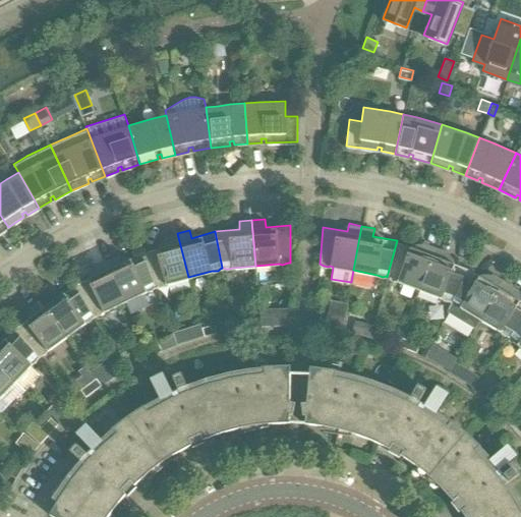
[(167,244),(142,251),(156,286),(158,285),(161,286),(164,285),(166,283),(188,277),(177,233),(164,237),(167,244)]
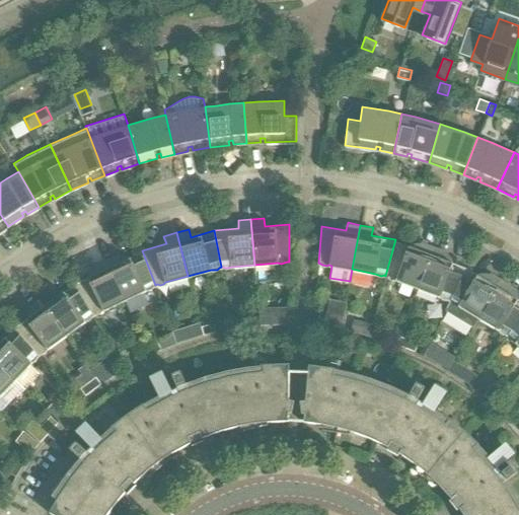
[(395,279),(418,287),(433,245),(421,240),(418,248),(395,239),(385,276),(387,276),(389,278),(392,279),(395,279)]
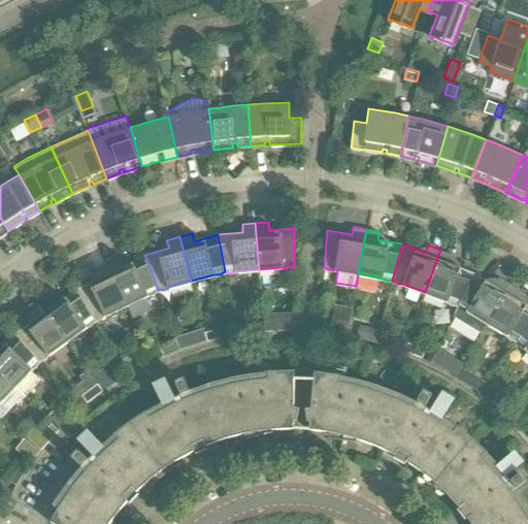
[(455,304),(457,304),(472,270),(450,262),(453,254),(440,250),(425,292),(447,301),(450,303),(452,304),(455,304)]
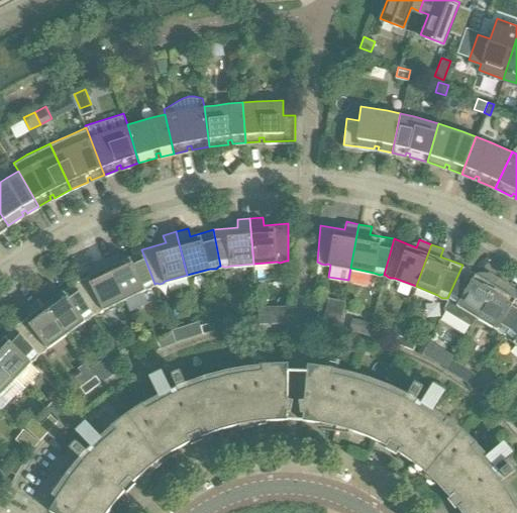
[(116,252),(105,258),(124,298),(145,288),(148,288),(151,287),(153,285),(154,284),(141,249),(120,260),(116,252)]
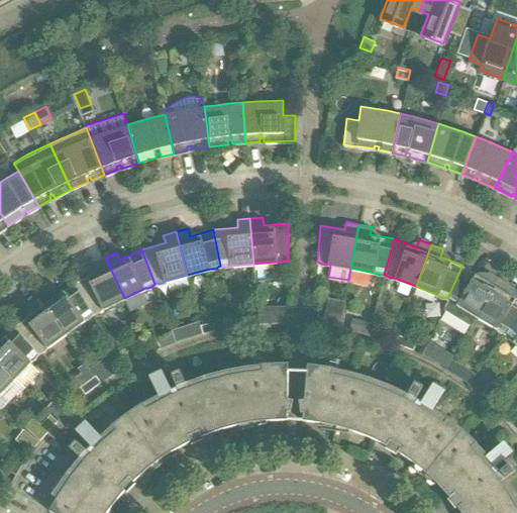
[(96,271),(75,281),(94,313),(95,312),(98,312),(101,310),(103,308),(124,298),(105,258),(93,264),(96,271)]
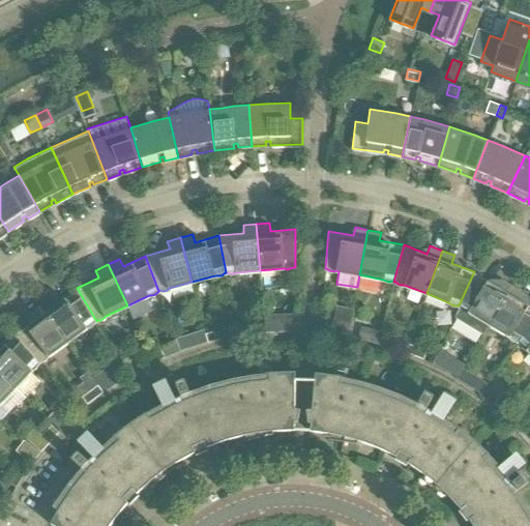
[(482,332),(489,324),(511,284),(501,278),(496,285),(474,271),(459,305),(454,316),(482,332)]
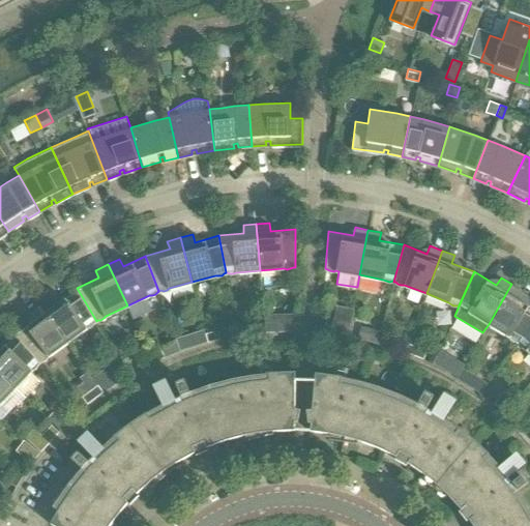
[(517,341),(518,342),(529,324),(529,304),(519,298),(523,291),(511,284),(489,324),(509,337),(510,339),(513,341),(517,341)]
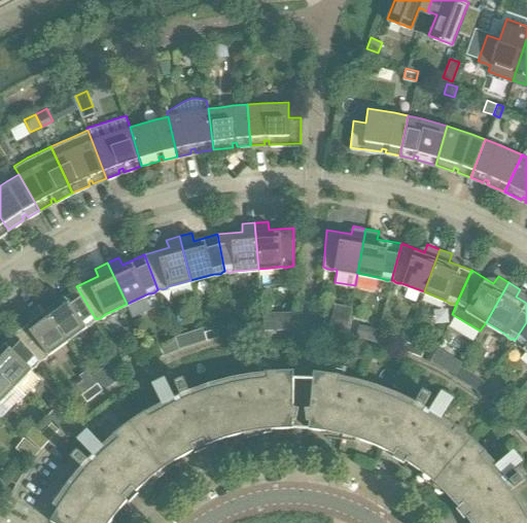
[(51,294),(40,302),(67,339),(86,325),(90,324),(93,322),(94,320),(96,319),(76,286),(56,301),(51,294)]
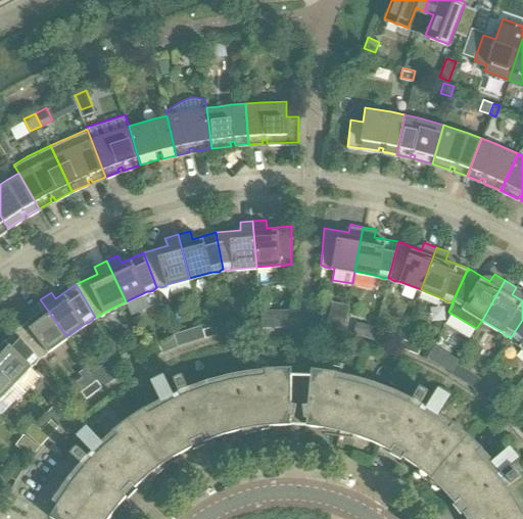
[(35,314),(14,328),(39,357),(41,356),(43,355),(46,354),(48,350),(66,336),(40,299),(30,308),(35,314)]
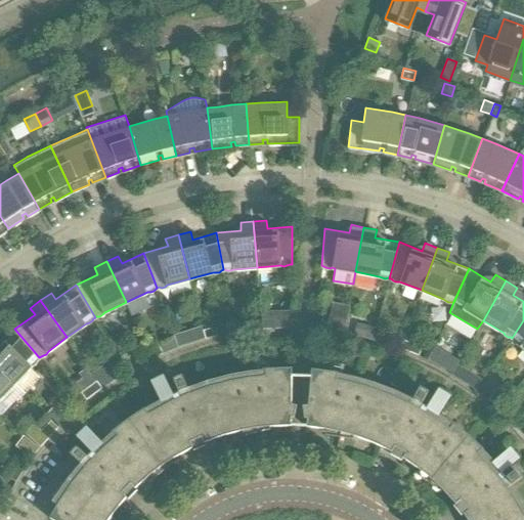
[(292,308),(261,309),(262,327),(292,326),(292,308)]
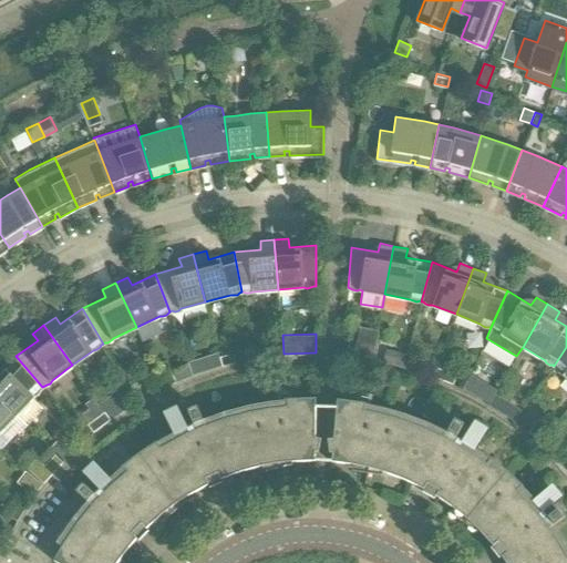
[(357,356),(372,358),(375,344),(359,341),(357,356)]
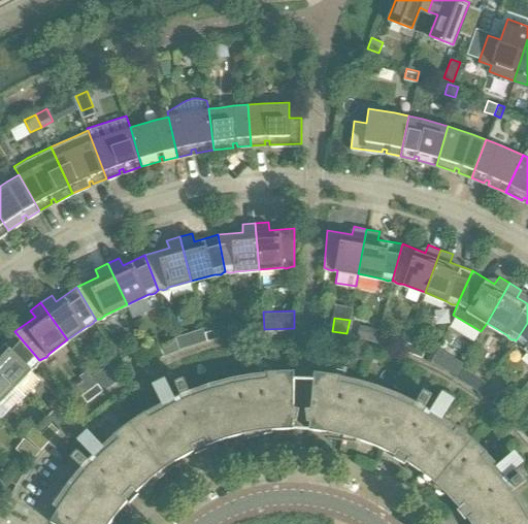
[(357,334),(376,339),(380,327),(360,322),(357,334)]
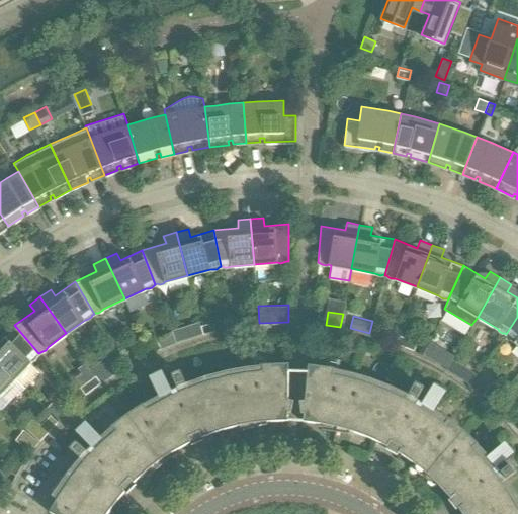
[(514,341),(517,344),(517,317),(506,334),(508,335),(509,338),(511,340),(514,341)]
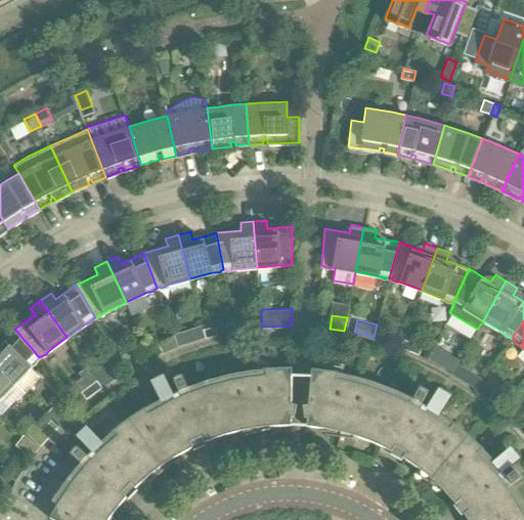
[(187,328),(190,340),(205,336),(202,323),(187,328)]
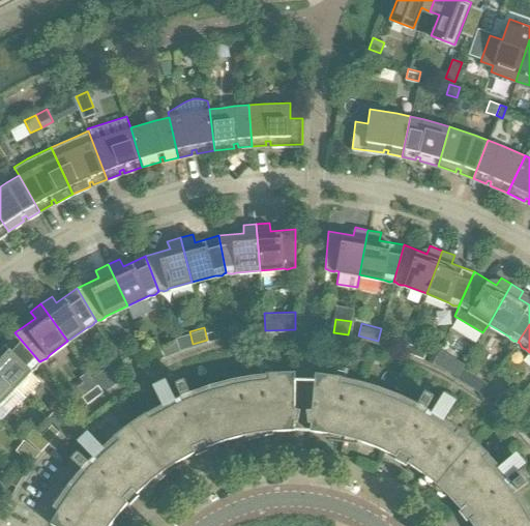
[(205,331),(208,340),(221,337),(218,328),(205,331)]
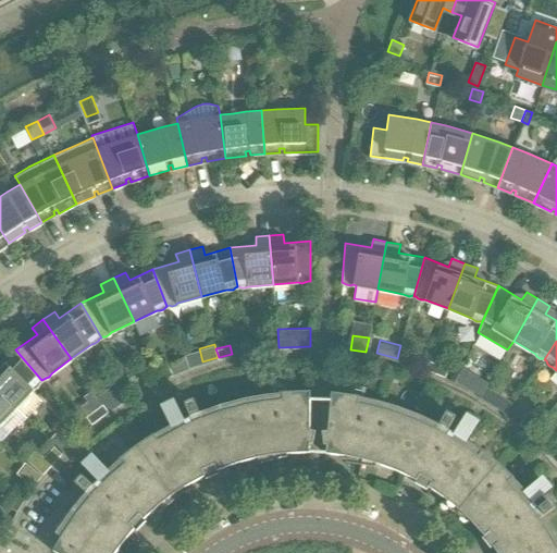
[(400,345),(397,358),(409,361),(412,348),(400,345)]
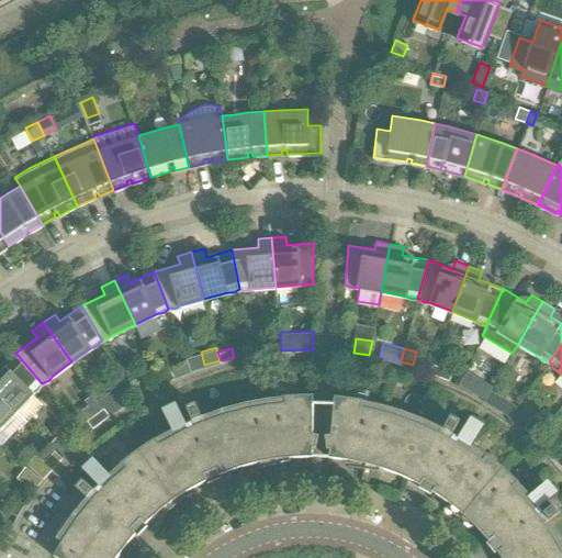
[(0,393),(26,420),(43,403),(33,393),(34,391),(37,390),(40,388),(41,384),(42,383),(15,353),(0,369),(0,393)]
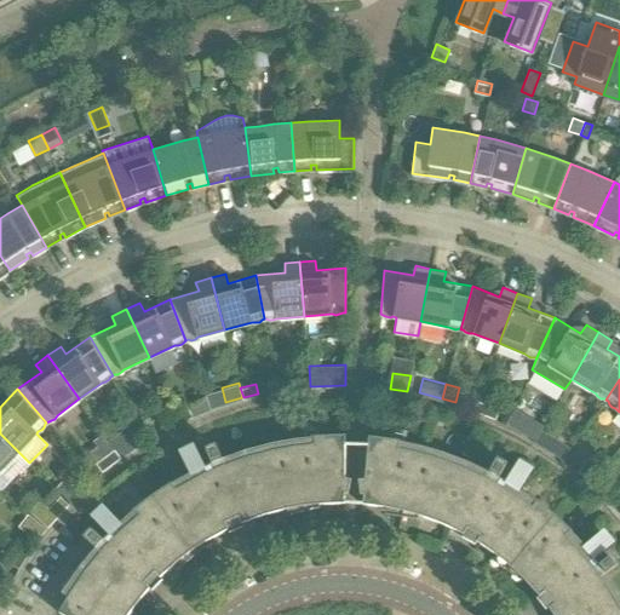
[(474,409),(482,412),(495,418),(499,407),(477,398),(474,409)]
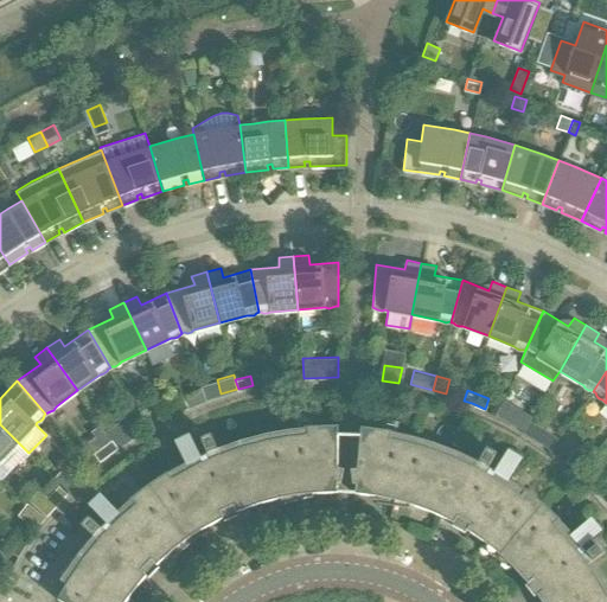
[(184,397),(171,403),(176,412),(189,407),(184,397)]
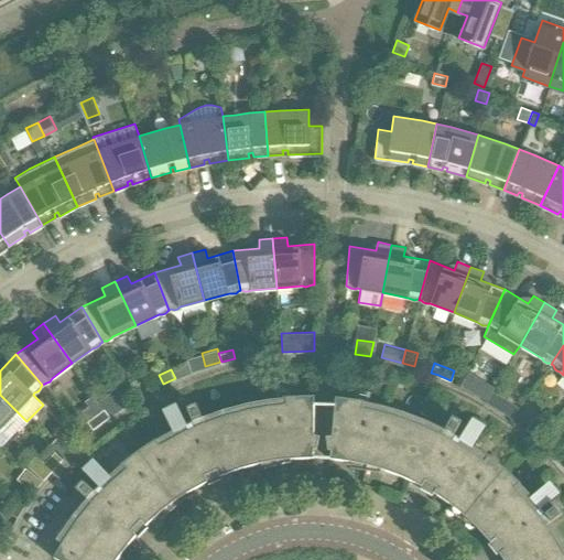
[(163,384),(159,375),(147,380),(150,389),(163,384)]
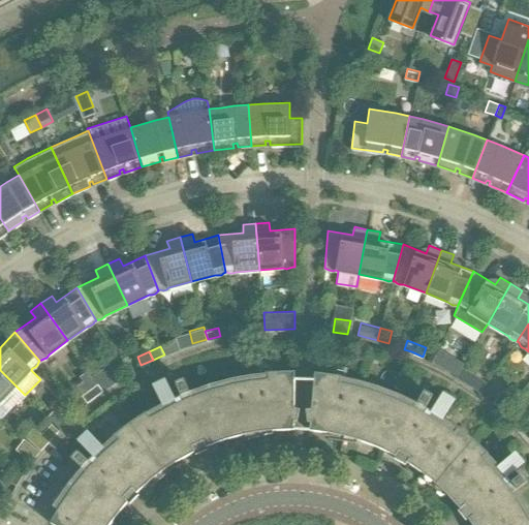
[(370,359),(377,361),(378,353),(372,352),(370,359)]
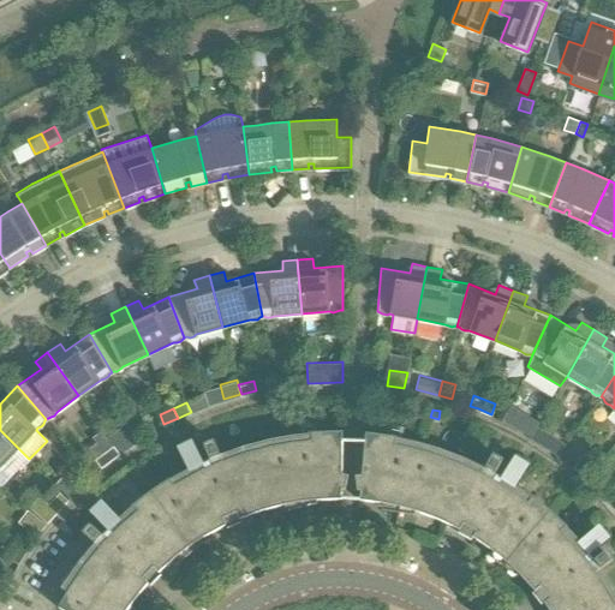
[(535,426),(506,411),(501,419),(530,435),(535,426)]
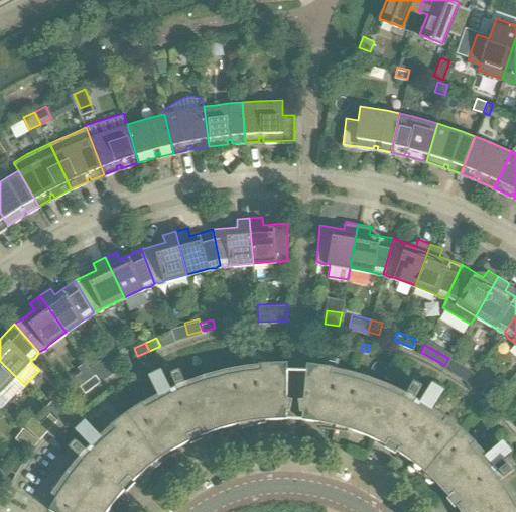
[(444,366),(464,378),(469,381),(475,372),(450,357),(444,366)]
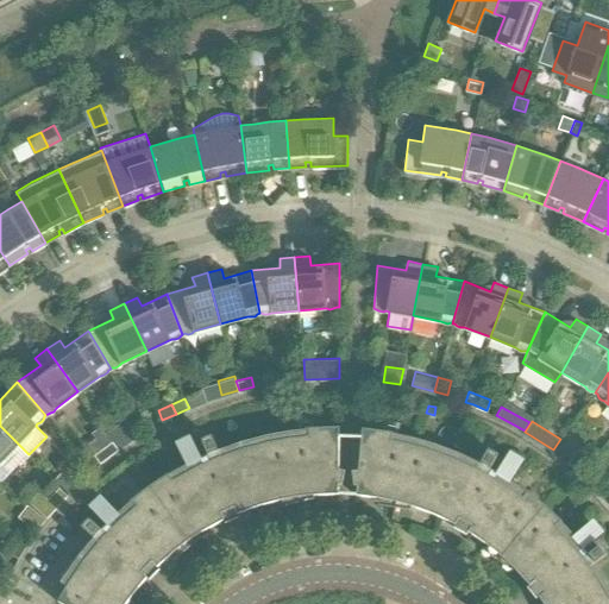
[(68,580),(58,598),(57,599),(67,603),(124,603),(132,593),(146,574),(142,570),(152,559),(157,565),(177,546),(176,545),(175,547),(171,542),(198,523),(201,529),(224,517),(220,511),(234,504),(237,511),(259,503),(284,497),(284,495),(282,496),(281,490),(313,485),(313,492),(337,491),(337,492),(338,492),(339,425),(308,426),(308,427),(308,434),(289,436),(268,440),(242,447),(220,454),(218,448),(213,436),(202,440),(208,453),(201,457),(190,438),(179,444),(187,463),(194,459),(196,465),(173,478),(169,472),(169,471),(150,483),(132,497),(132,498),(133,498),(137,503),(117,521),(112,516),(117,511),(102,497),(93,507),(107,521),(102,528),(101,528),(92,518),(85,527),(83,527),(99,540),(85,558),(68,580)]
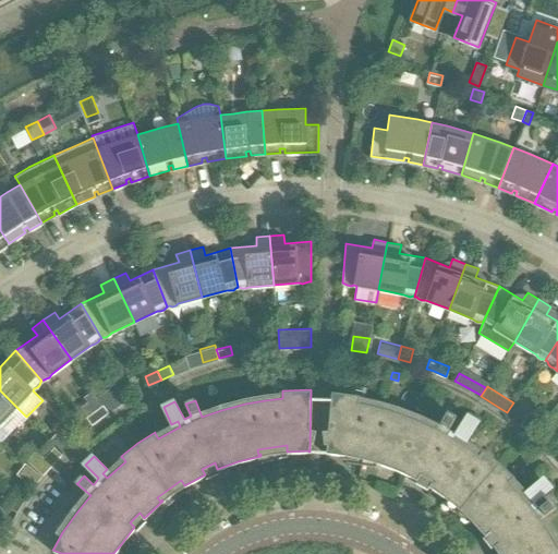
[(0,438),(1,440),(16,423),(19,425),(26,417),(0,390),(0,438)]
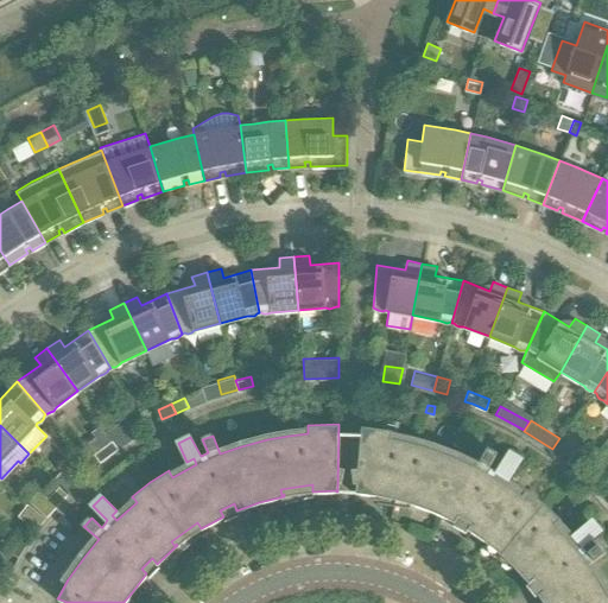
[(470,522),(467,528),(489,544),(491,543),(488,540),(492,537),(517,558),(512,563),(529,582),(534,577),(544,589),(538,594),(544,602),(607,602),(607,594),(601,581),(589,563),(594,559),(605,552),(597,543),(587,551),(588,551),(587,552),(581,545),(599,531),(589,520),(572,533),(577,539),(572,543),(555,522),(559,518),(559,519),(561,518),(544,502),(526,488),(525,489),(521,494),(499,478),(502,474),(508,477),(519,459),(507,452),(495,471),(488,467),(489,465),(489,467),(495,455),(486,449),(479,461),(480,461),(476,467),(456,456),(430,446),(410,440),(391,437),(392,431),(392,430),(361,425),(355,492),(356,492),(382,495),(382,494),(380,493),(381,488),(412,495),(411,502),(432,511),(455,521),(457,514),(470,522)]
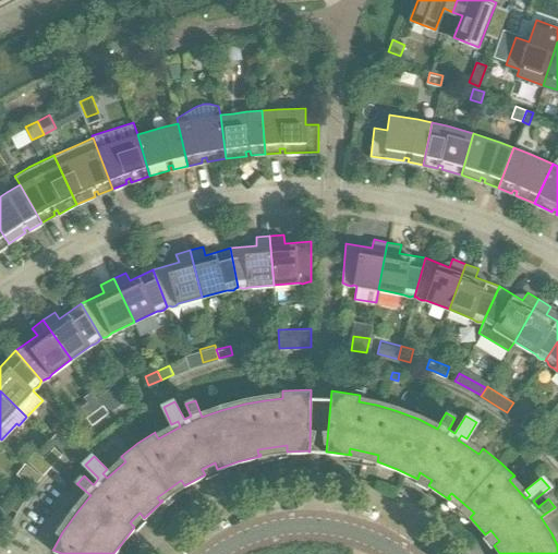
[(100,399),(102,402),(109,411),(119,402),(110,392),(100,399)]
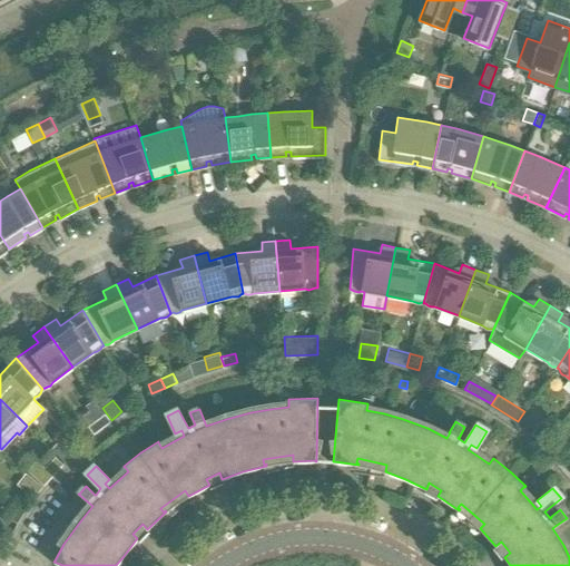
[(88,425),(94,432),(111,420),(105,411),(88,425)]
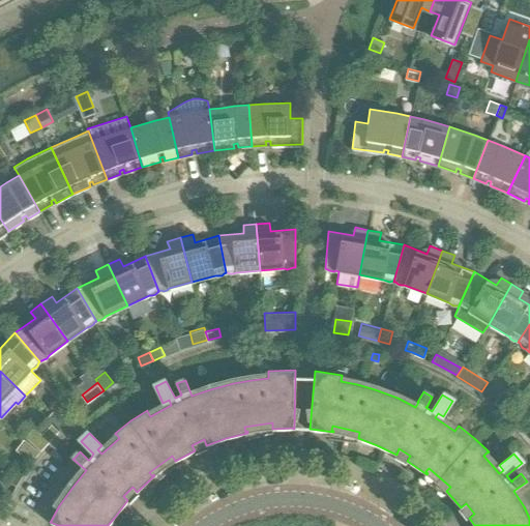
[(494,401),(503,410),(509,403),(500,395),(494,401)]
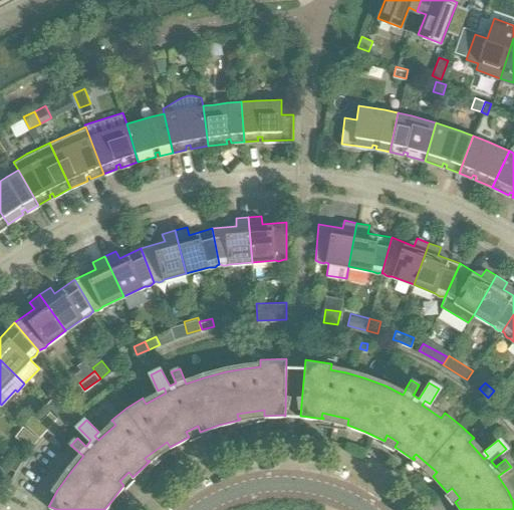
[(28,427),(39,437),(47,429),(35,419),(28,427)]
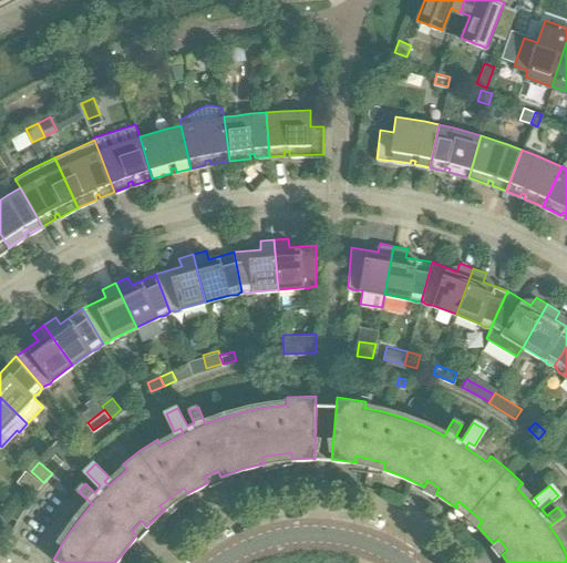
[(9,513),(17,519),(18,519),(24,507),(17,502),(9,513)]
